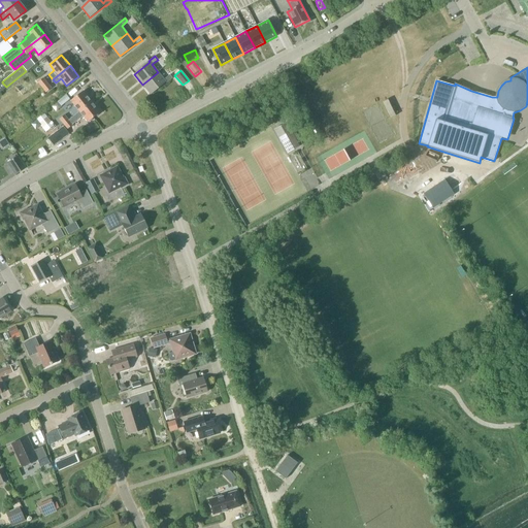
[(142,85),(151,95),(166,83),(166,84),(172,78),(170,75),(164,79),(158,72),(142,85)]
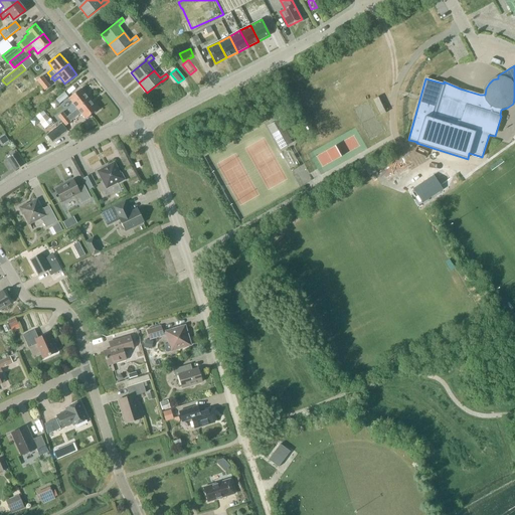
[(37,80),(41,86),(46,81),(43,77),(37,80)]
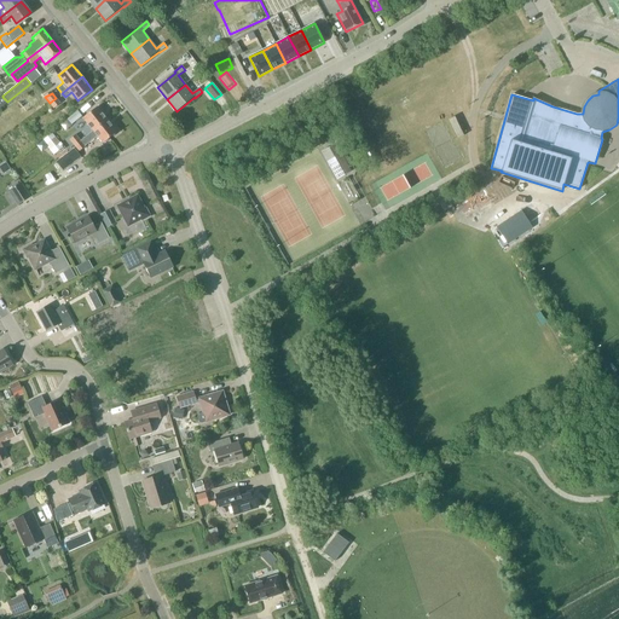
[(50,103),(55,109),(61,104),(56,98),(50,103)]
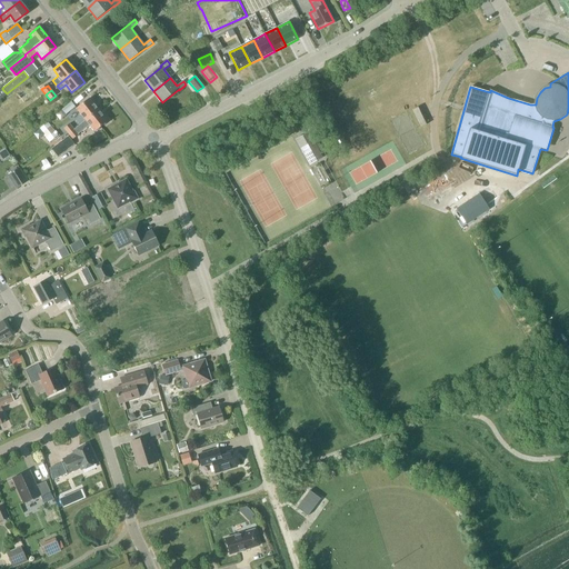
[(89,118),(98,110),(89,98),(76,109),(81,116),(76,120),(79,126),(80,125),(89,118)]
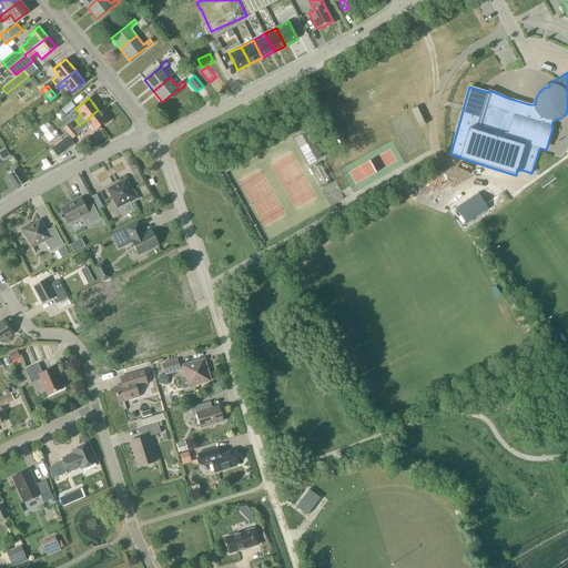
[(66,114),(75,107),(71,102),(62,110),(66,114)]
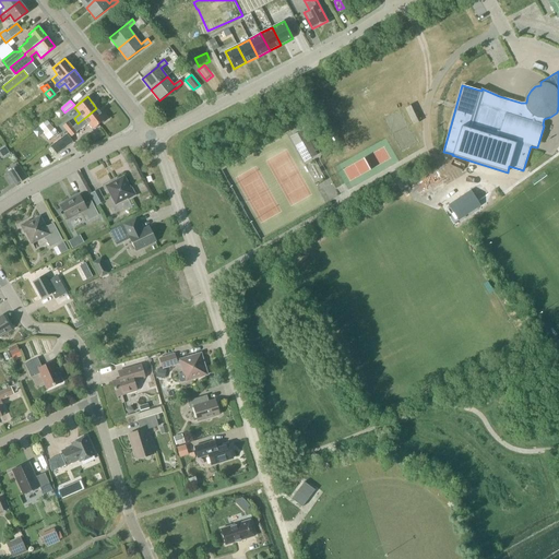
[(106,119),(96,108),(87,116),(79,122),(78,123),(73,127),(76,132),(87,123),(93,130),(106,119)]
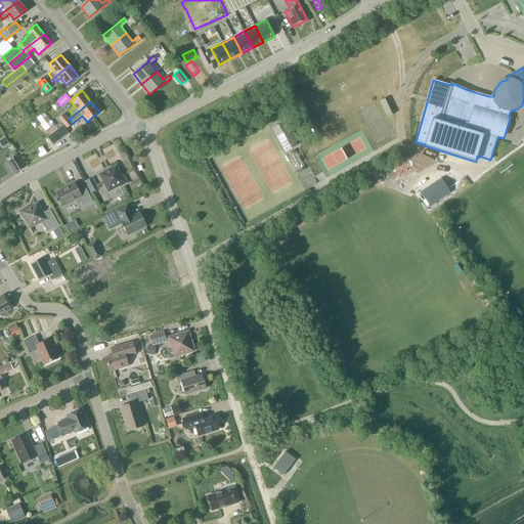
[(53,125),(44,113),(36,119),(45,131),(53,125)]
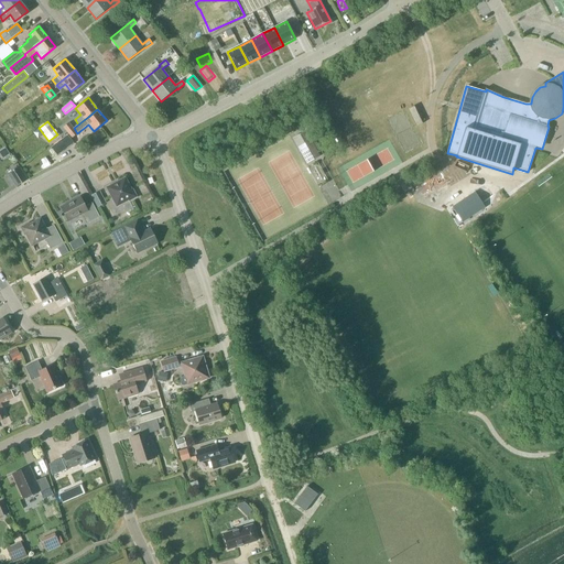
[(67,133),(74,128),(69,123),(64,128),(67,133)]
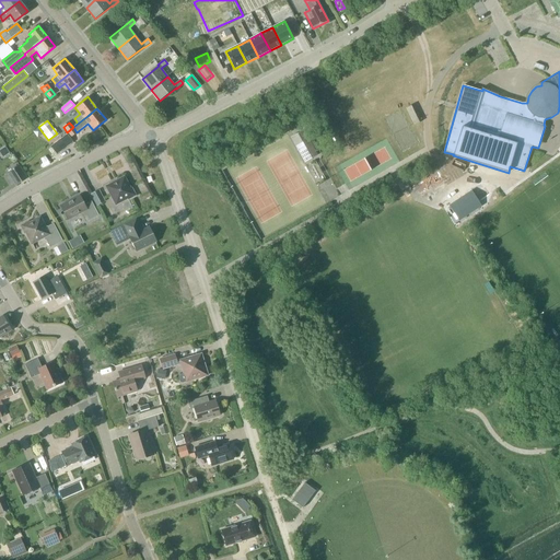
[(73,127),(67,132),(71,137),(78,132),(77,132),(73,127)]
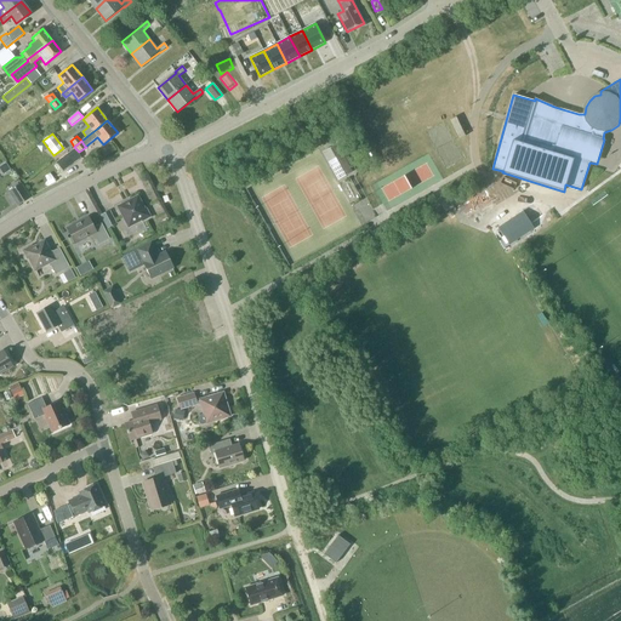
[(340,180),(352,172),(337,144),(324,152),(340,180)]
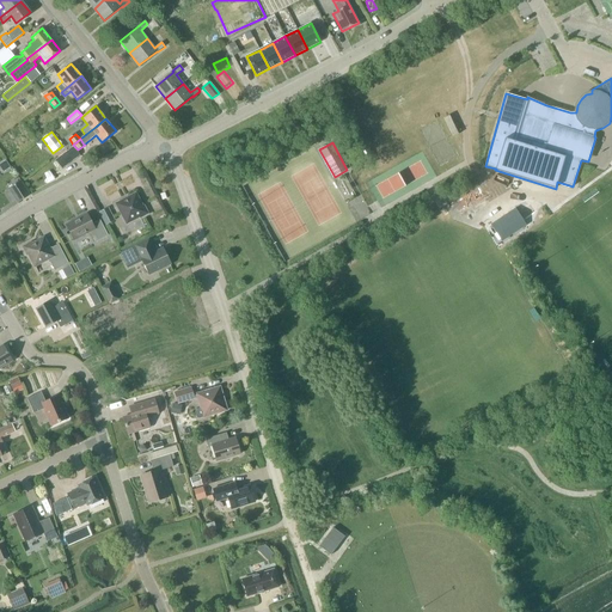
[(62,169),(73,160),(67,152),(55,160),(62,169)]
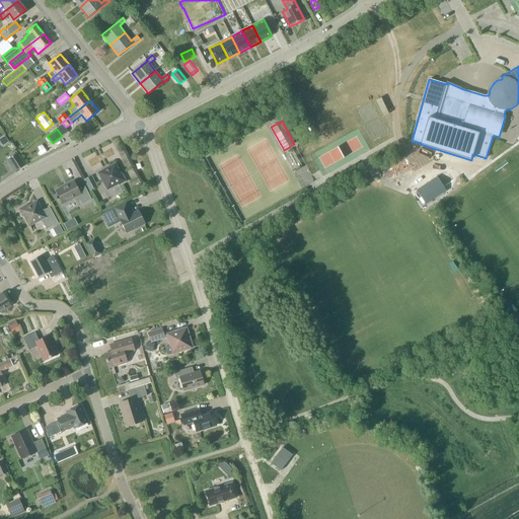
[(5,136),(0,139),(0,141),(3,146),(9,142),(5,136)]
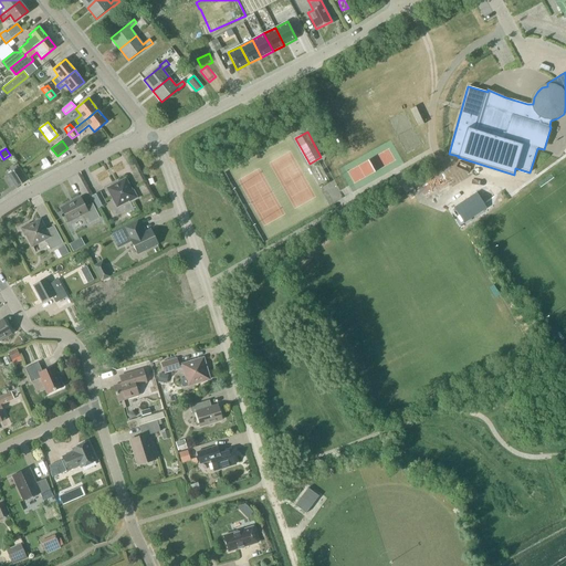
[(16,188),(28,180),(20,167),(8,175),(16,188)]
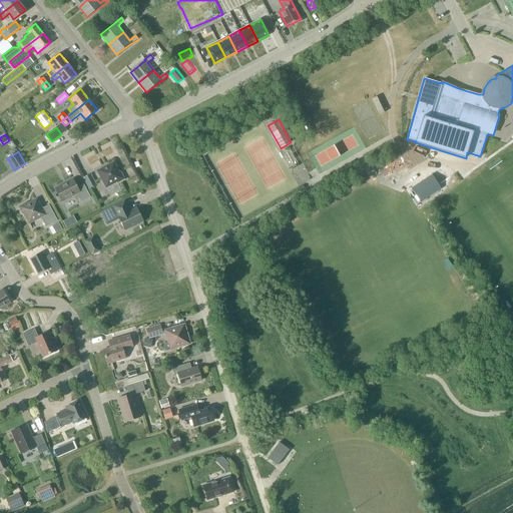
[(397,159),(381,170),(382,172),(384,175),(393,170),(395,174),(403,170),(407,167),(401,157),(397,159)]
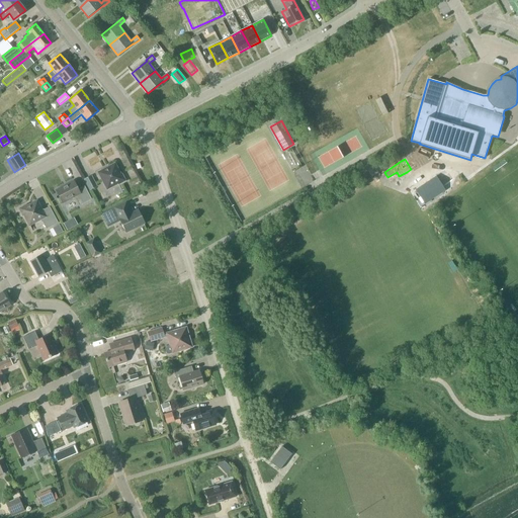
[(118,185),(126,181),(122,174),(120,175),(115,164),(98,173),(107,189),(118,183),(118,185)]
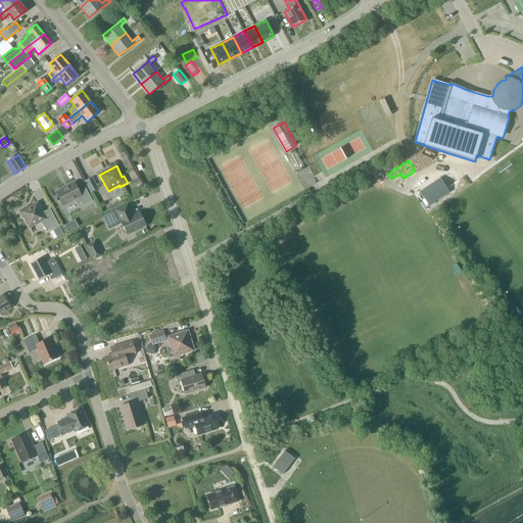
[(426,203),(453,188),(442,171),(416,186),(426,203)]
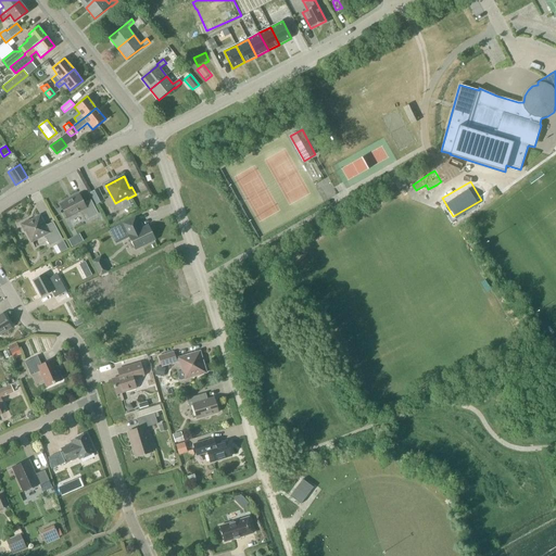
[(99,189),(90,193),(96,204),(104,200),(99,189)]
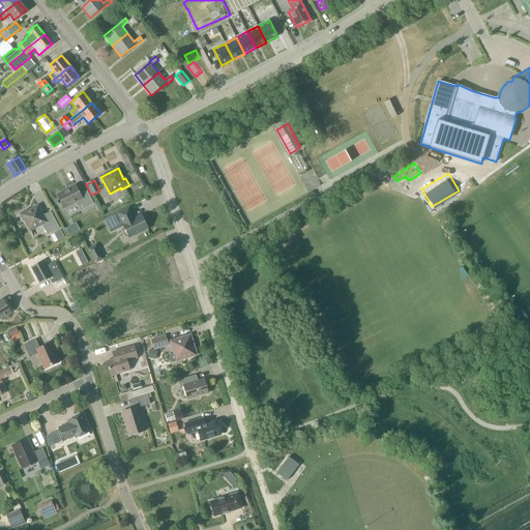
[(86,190),(83,193),(80,194),(76,185),(57,196),(64,208),(78,200),(83,210),(93,204),(86,190)]
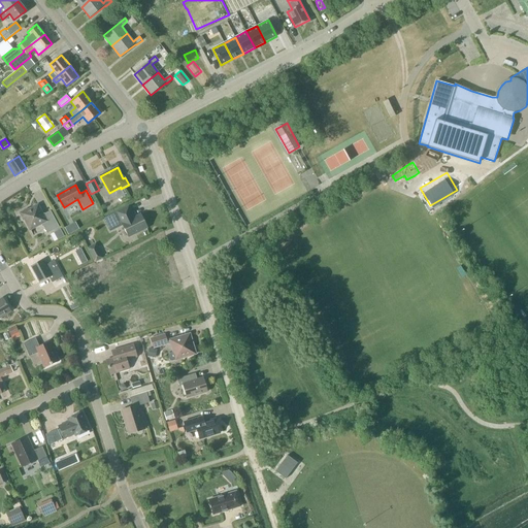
[(47,233),(59,227),(51,210),(43,215),(38,205),(27,210),(27,209),(20,212),(23,220),(25,220),(30,230),(42,224),(47,233)]
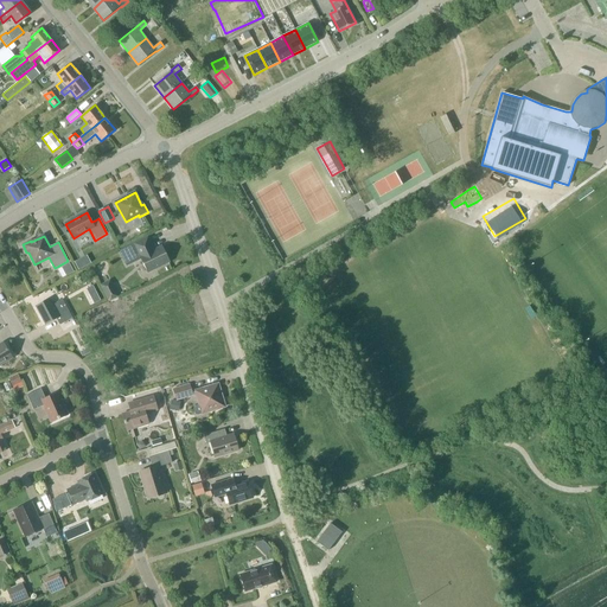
[(170,261),(161,247),(154,250),(147,238),(135,244),(121,253),(127,264),(141,257),(148,272),(170,261)]
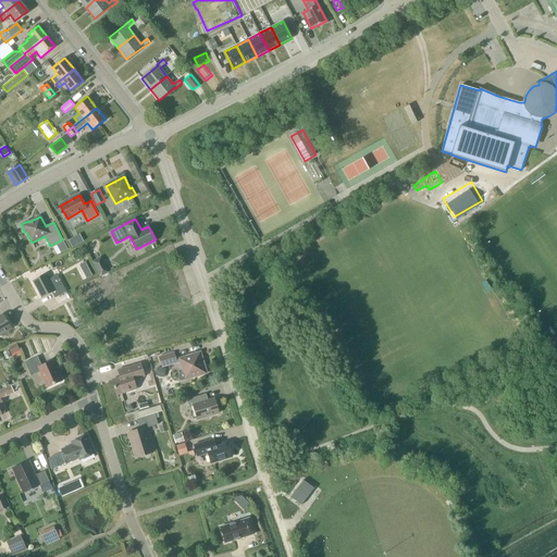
[(67,240),(72,248),(77,245),(74,237),(67,240)]
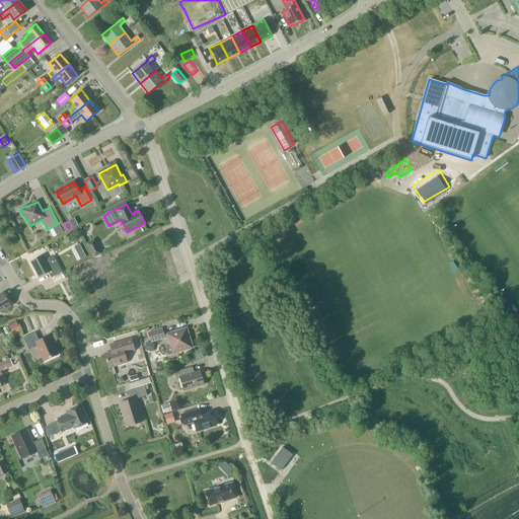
[(63,232),(59,225),(53,228),(57,236),(63,232)]
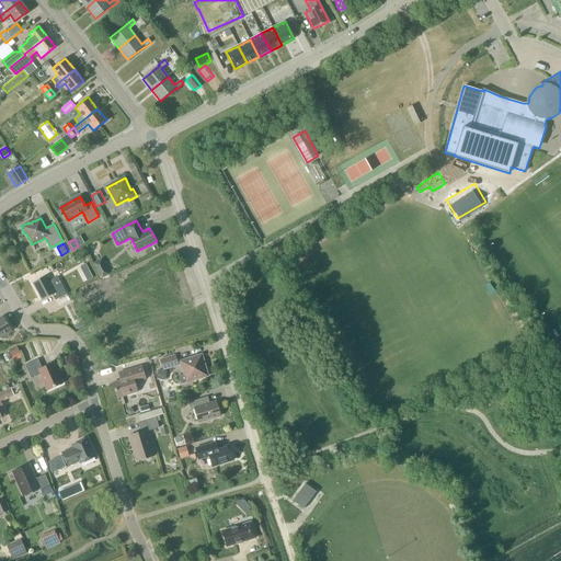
[(110,274),(102,259),(92,263),(101,279),(110,274)]
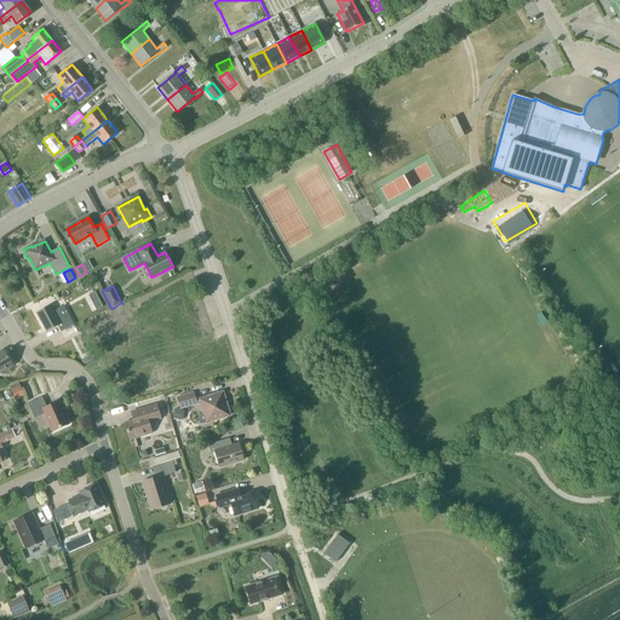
[(36,314),(46,332),(57,326),(61,332),(74,325),(63,306),(55,311),(51,305),(36,314)]
